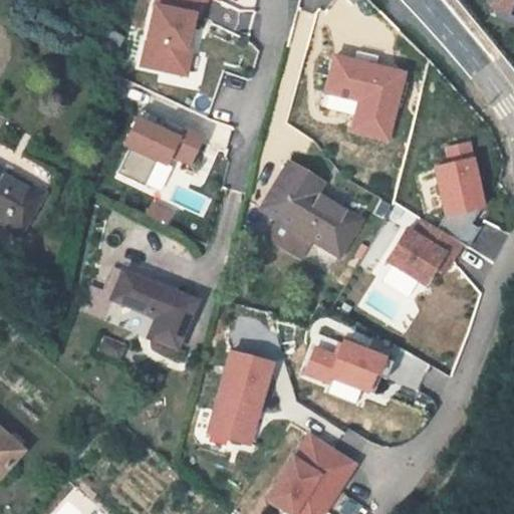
[(153,0),(131,62),(177,79),(206,0),(208,0),(216,3),(217,0),(153,0)]
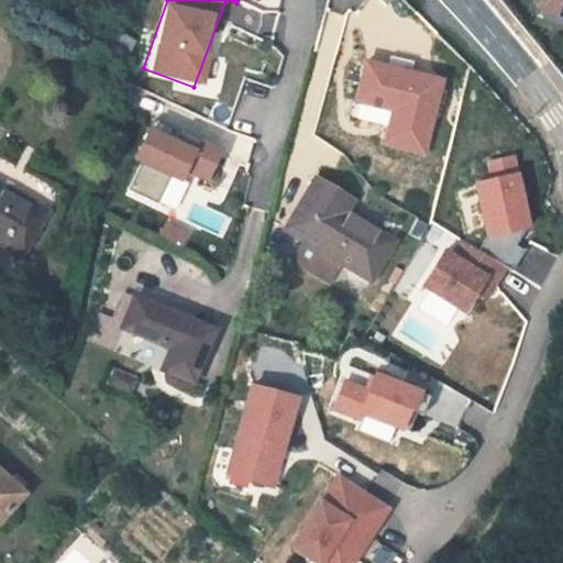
[(562,22),(562,0),(529,0),(527,11),(562,22)]
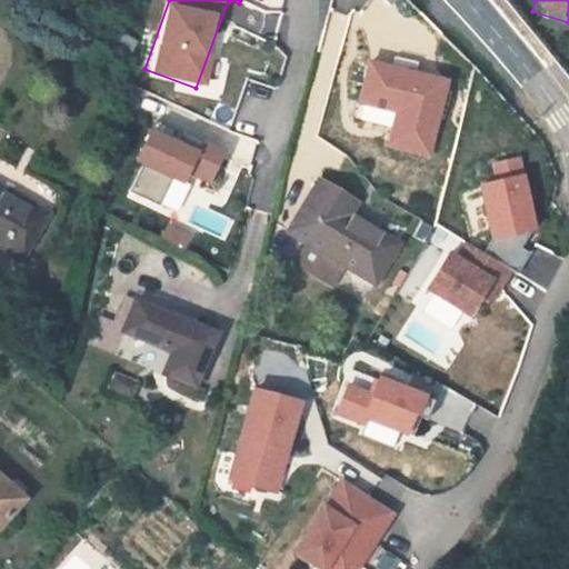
[(451,79),(369,59),(358,102),(397,112),(387,146),(431,160),(451,79)]
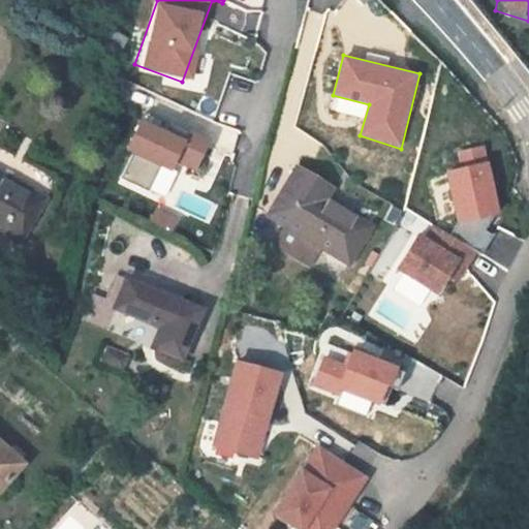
[(130,157),(121,179),(146,189),(155,166),(165,172),(180,141),(133,120),(119,152),(130,157)]
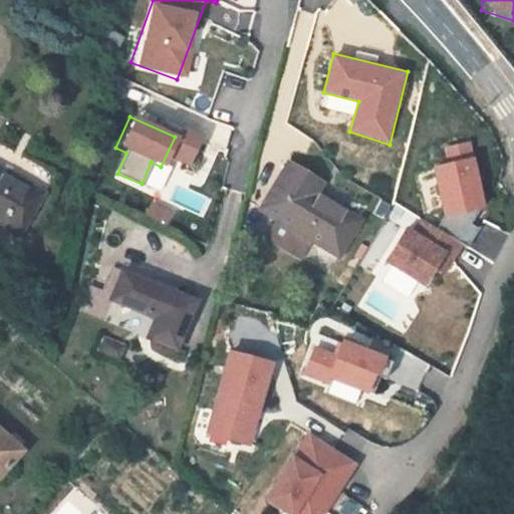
[(188,169),(200,136),(178,129),(167,162),(188,169)]
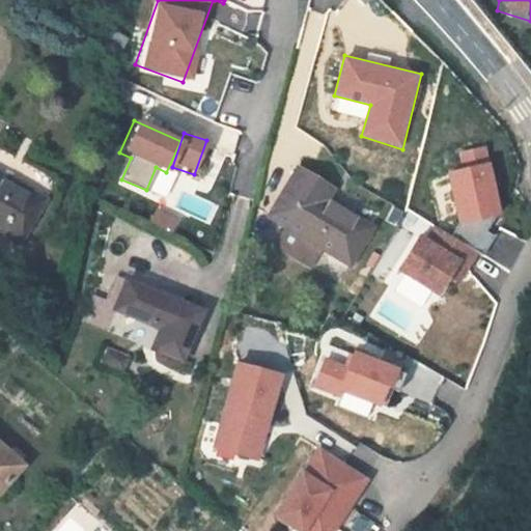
[(487,145),(458,151),(463,168),(448,171),(460,224),(504,214),(487,145)]
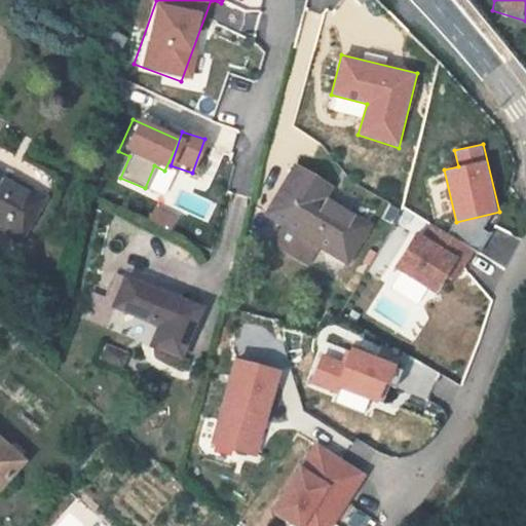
[(0,147),(0,230),(22,242),(57,180),(0,147)]
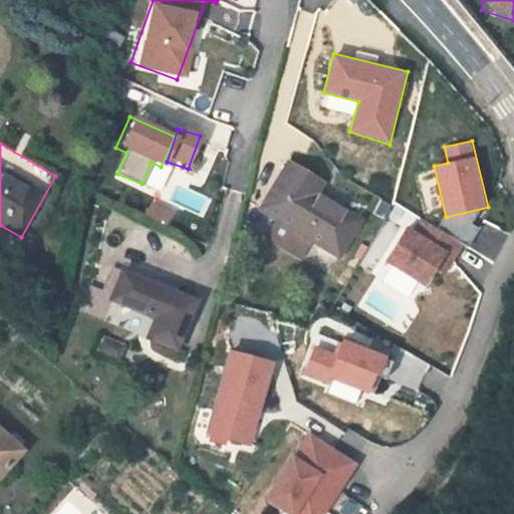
[(262,210),(281,220),(314,240),(341,256),(362,220),(318,195),(323,184),(288,165),(262,210)]
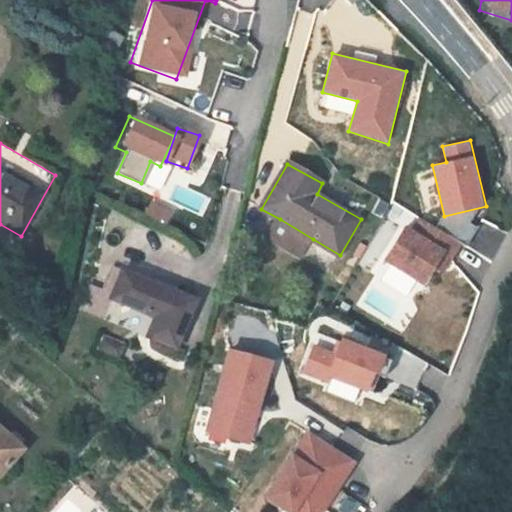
[(462,244),(420,218),(416,218),(406,226),(384,261),(428,287),(436,273),(442,276),(462,244)]
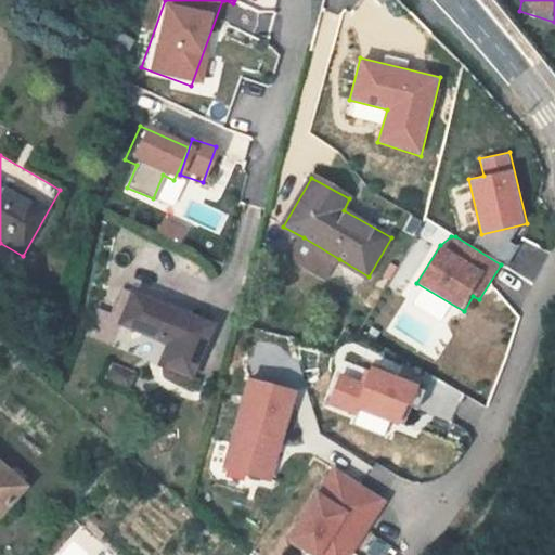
[(328,276),(339,259),(304,237),(293,256),(328,276)]
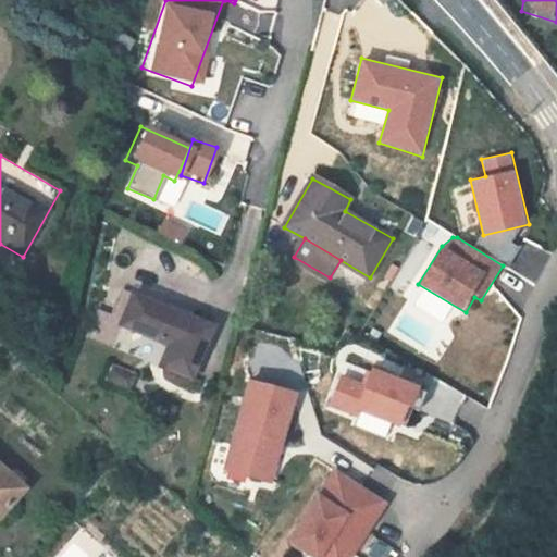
[(110,321),(122,324),(134,295),(123,291),(110,321)]
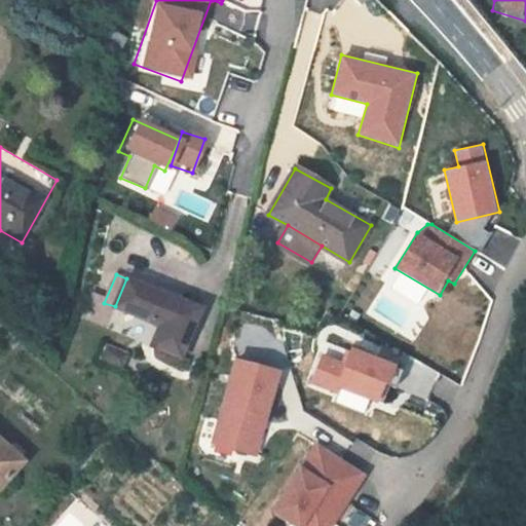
[(181,358),(200,309),(126,278),(115,306),(161,326),(153,346),(181,358)]
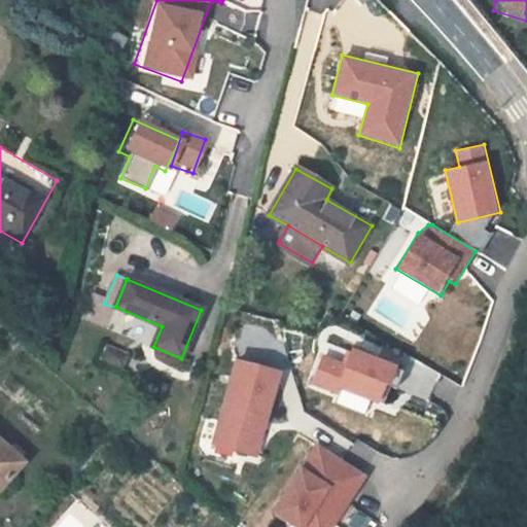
[(344,362),(320,353),(309,384),(340,395),(342,388),(384,405),(399,364),(350,345),(344,362)]
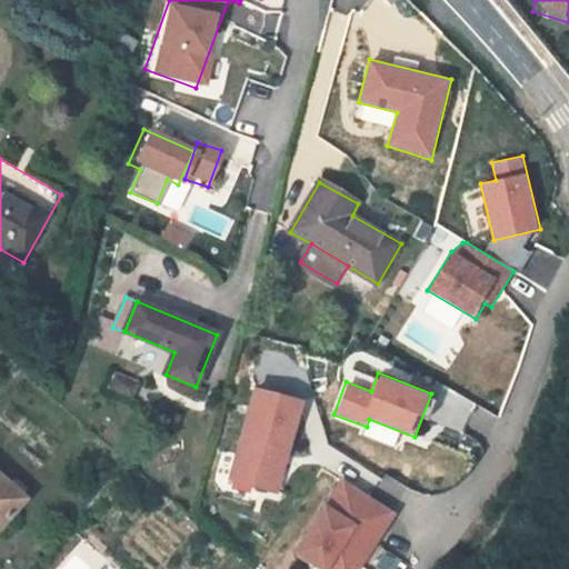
[(306,400),(253,387),(228,482),(279,493),(306,400)]
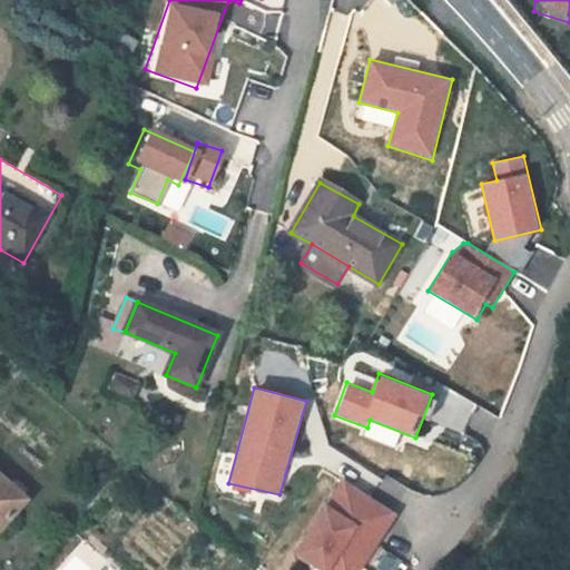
[(0,532),(27,502),(0,478),(0,532)]
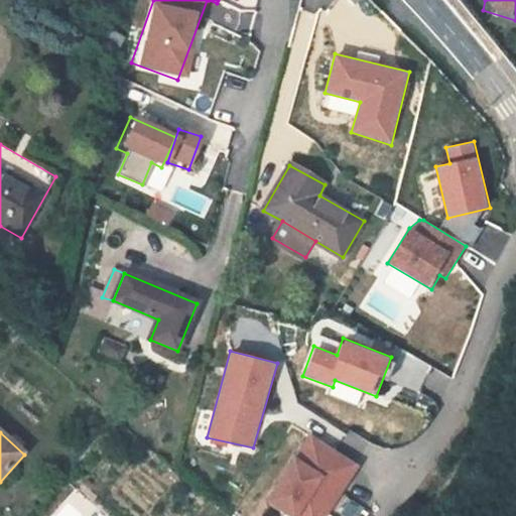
[(327,515),(362,465),(310,433),(266,501),(289,515),(327,515)]
